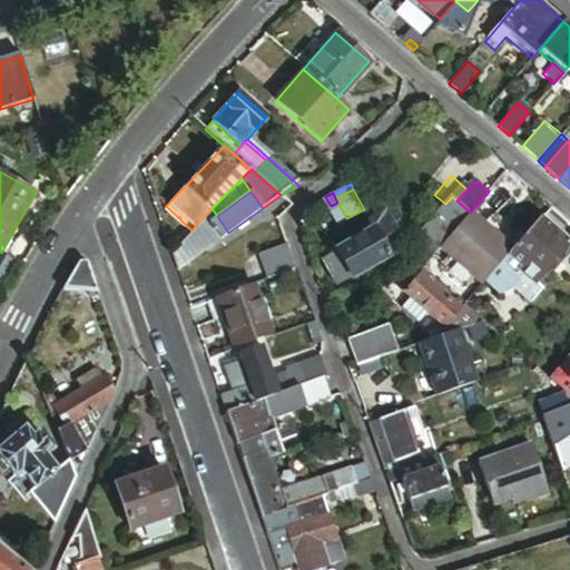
[(469,215),(470,213),(457,200),(452,197),(445,204),(422,232),(440,247),(469,215)]
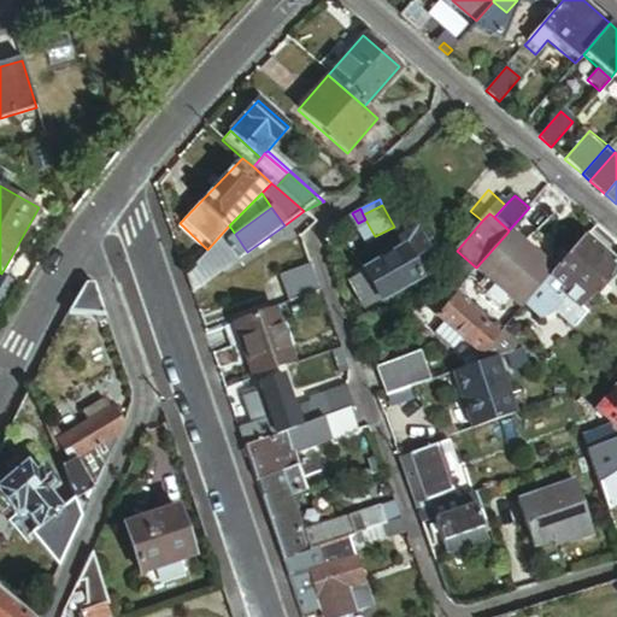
[(366,240),(375,236),(365,219),(358,223),(366,240)]
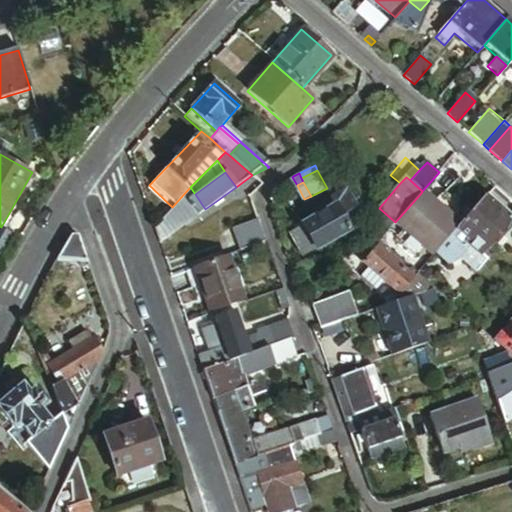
[(190,187),(172,207),(156,223),(162,241),(205,209),(195,194),(190,187)]
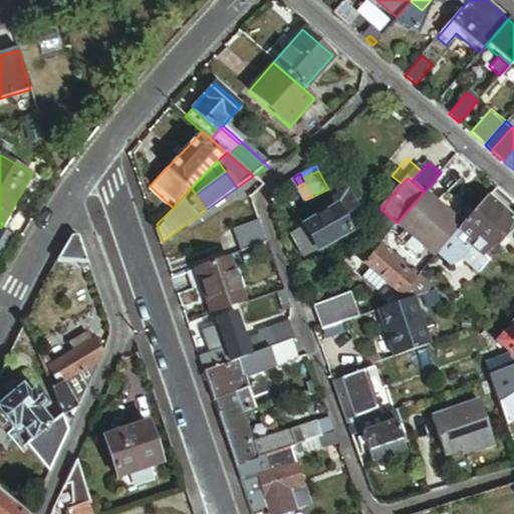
[(509,201),(495,189),(486,199),(500,211),(509,201)]
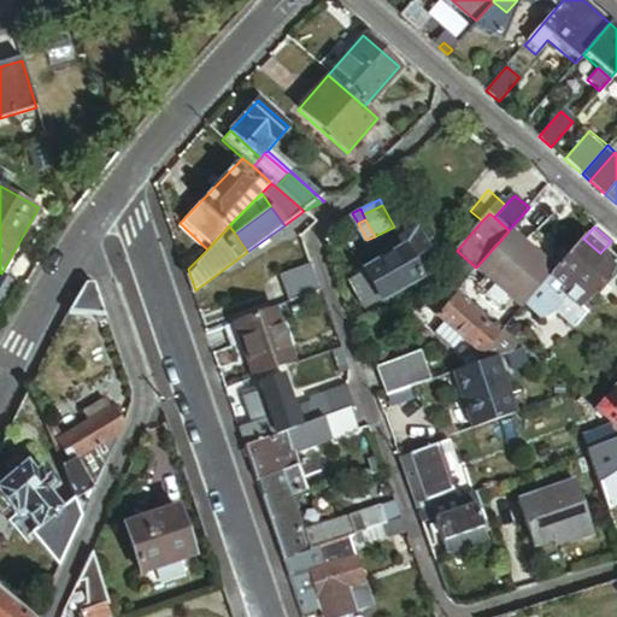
[(425,248),(413,229),(386,246),(391,254),(360,272),(346,282),(362,310),(376,301),(418,277),(407,259),(425,248)]
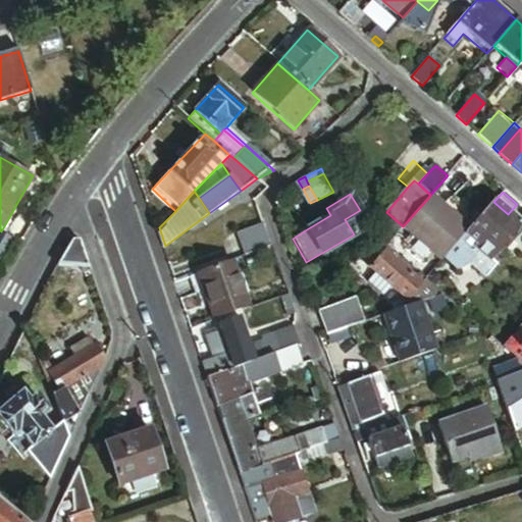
[(469,229),(429,197),(403,226),(402,228),(439,262),(442,259),(469,229)]
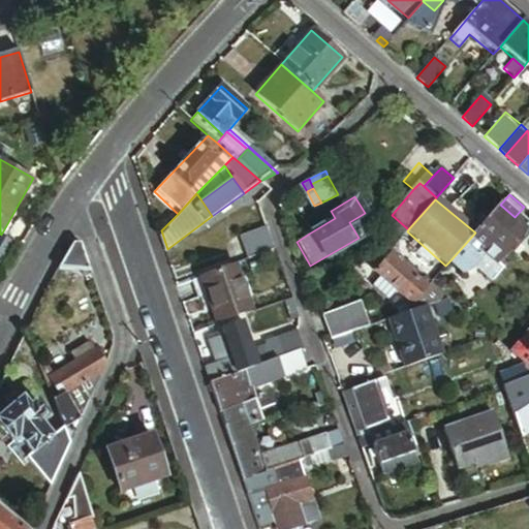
[(500,205),(475,232),(448,262),(460,272),(473,266),(490,280),(500,268),(494,262),(525,226),(515,217),(500,205)]
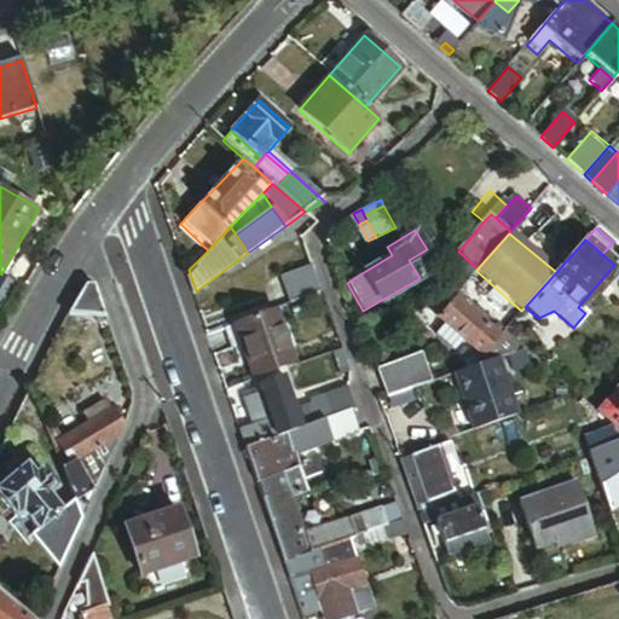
[(21,252),(16,249),(1,275),(5,277),(21,252)]
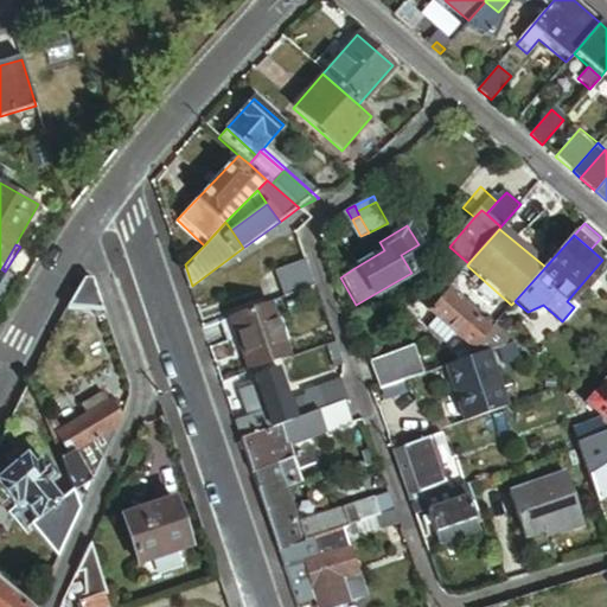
[(283,298),(315,286),(307,261),(275,272),(283,298)]
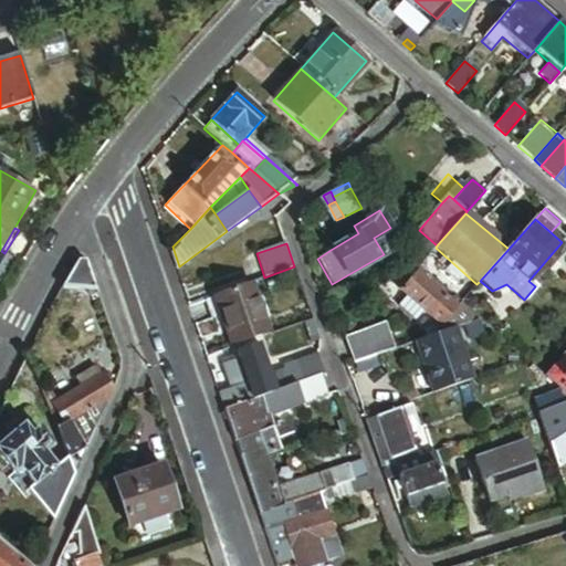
[(86,259),(77,258),(67,274),(92,276),(86,259)]
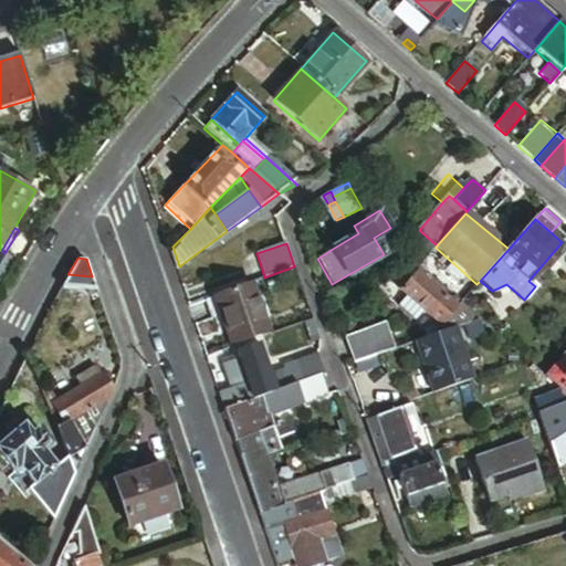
[(457,311),(454,310),(415,273),(399,290),(404,295),(423,312),(441,328),(449,320),(457,311)]
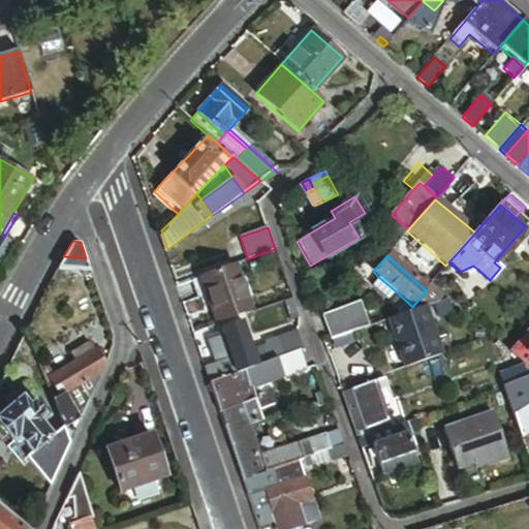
[(82,271),(90,272),(86,258),(63,256),(57,269),(82,271)]
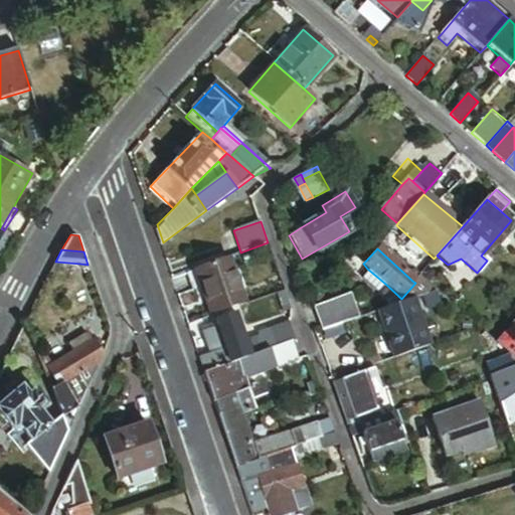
[(248,303),(230,255),(198,268),(213,314),(220,313),(248,303)]
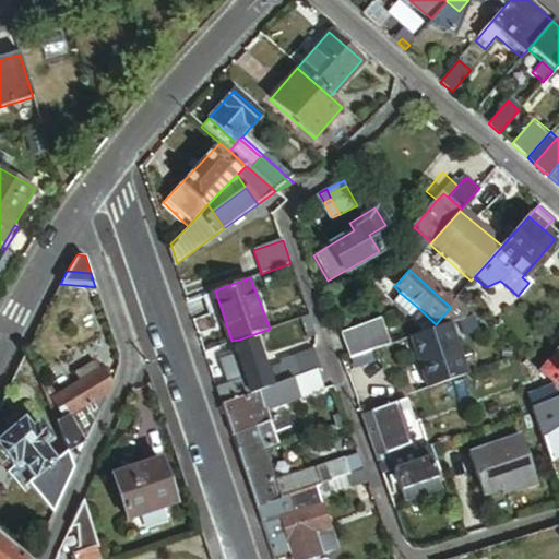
[(418,308),(399,292),(391,300),(409,318),(418,308)]
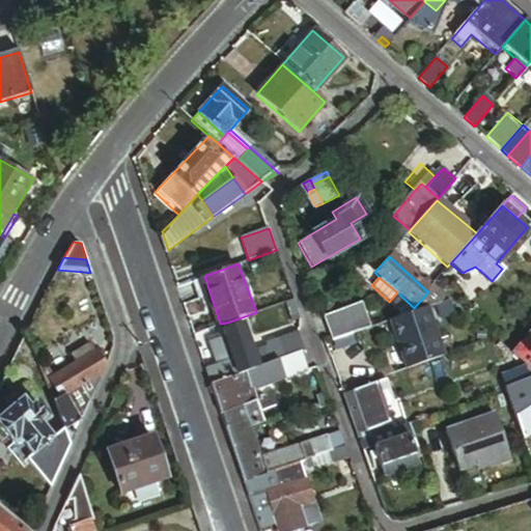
[(450,300),(432,284),(426,290),(428,291),(421,300),(414,308),(415,311),(428,307),(443,302),(450,300)]
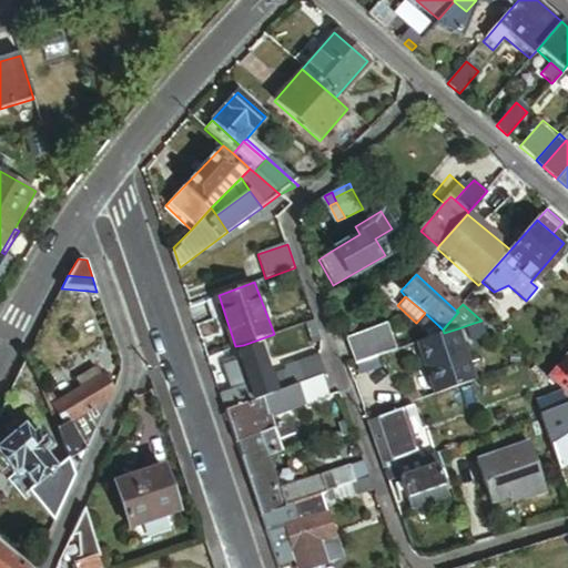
[(476,332),(489,327),(482,321),(474,323),(476,332)]
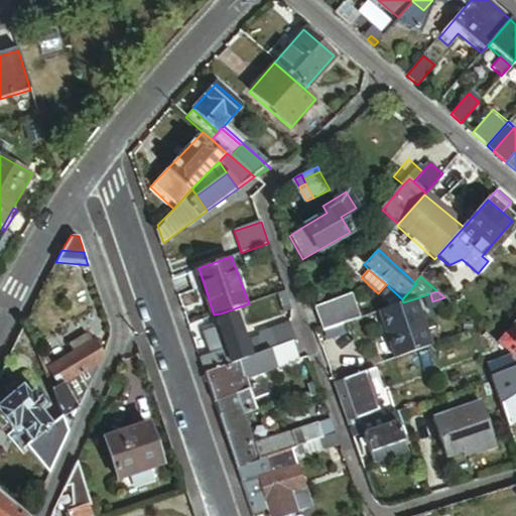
[(342,324),(358,317),(359,317),(360,317),(352,293),(315,305),(323,330),(326,329),(327,329),(335,326),(341,324),(342,324)]
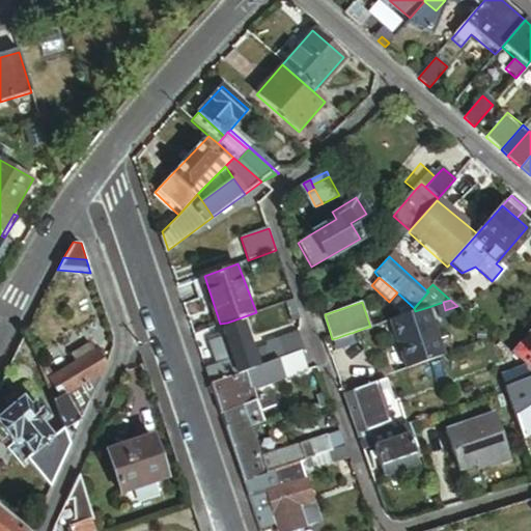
[(392,330),(406,368),(444,355),(428,307),(415,311),(398,317),(395,318),(398,328),(392,330)]
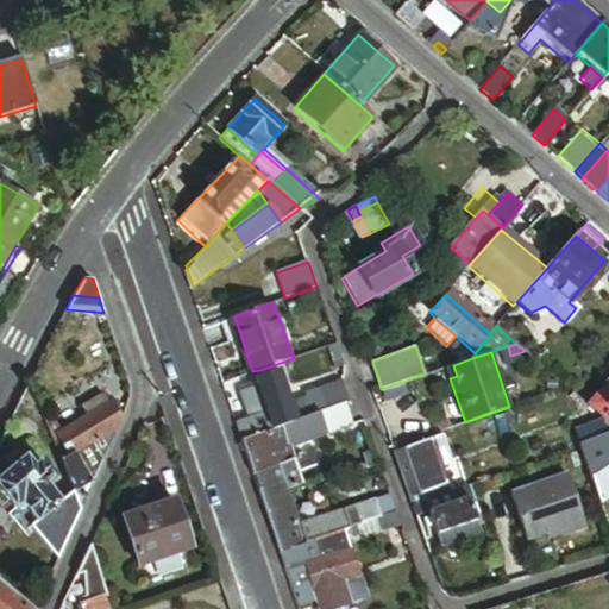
[(453,365),(446,368),(450,378),(457,376),(453,365)]
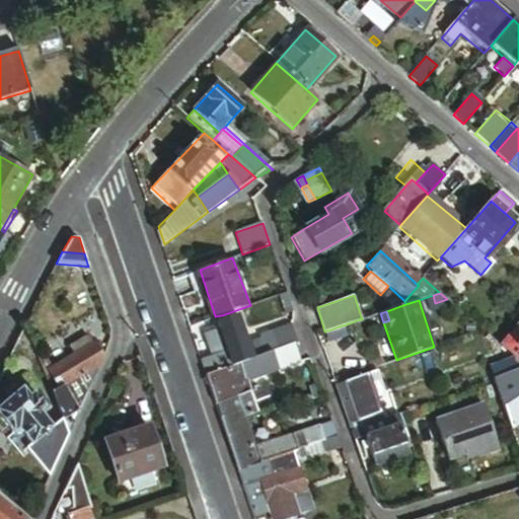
[(224,335),(233,364),(235,363),(254,356),(239,313),(219,319),(221,326),(224,335)]
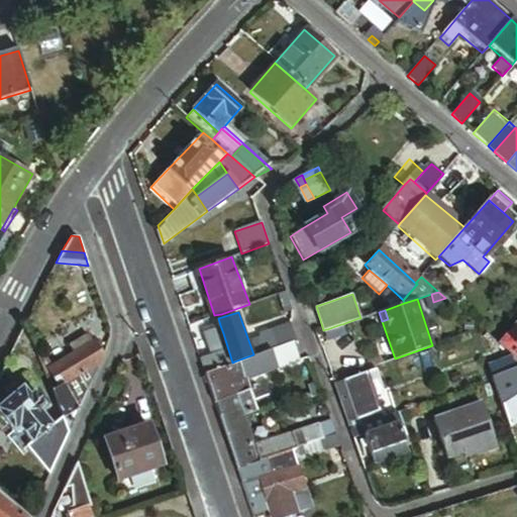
[(516,319),(506,332),(516,341),(516,339),(516,319)]
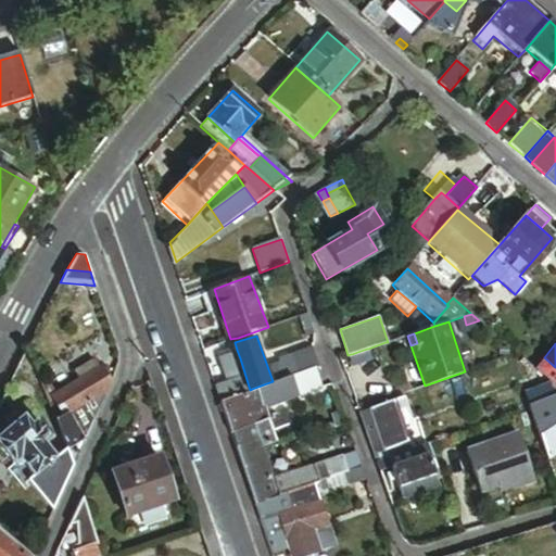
[(308,368),(325,362),(318,344),(298,352),(304,370),(308,368)]
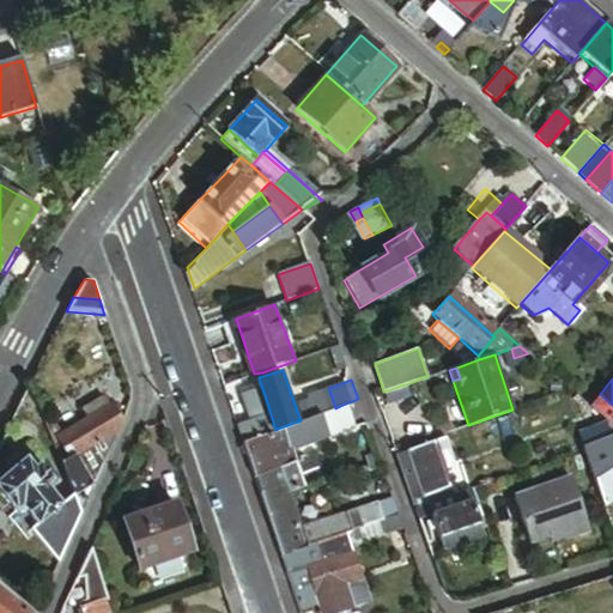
[(398,387),(388,390),(387,390),(390,400),(408,394),(405,384),(398,387)]
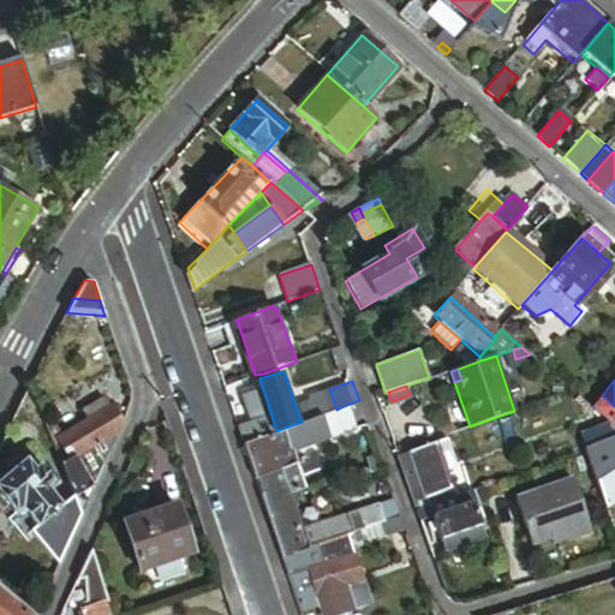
[(266,396),(262,387),(244,393),(248,402),(266,396)]
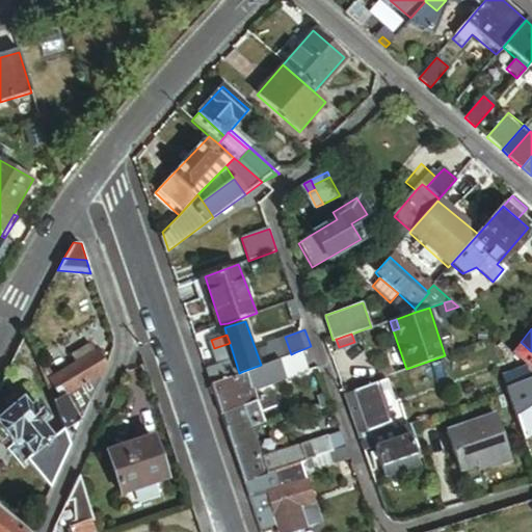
[(291,354),(285,337),(272,342),(273,346),(264,349),(269,362),(277,358),(283,357),(291,354)]
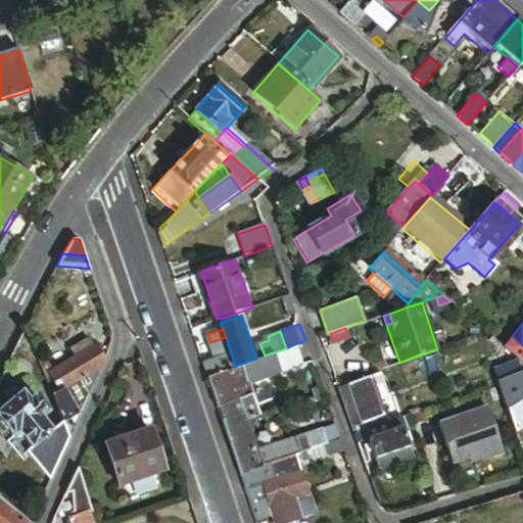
[(522,345),(512,336),(504,346),(519,360),(522,363),(522,345)]
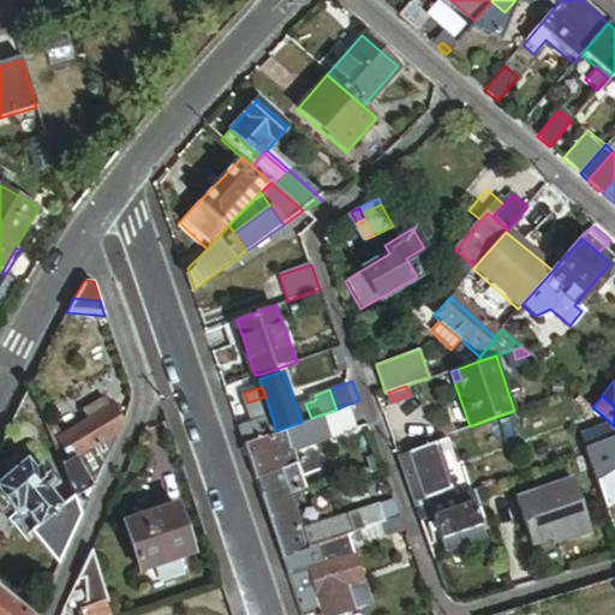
[(254,419),(260,437),(263,436),(276,431),(266,396),(248,402),(254,419)]
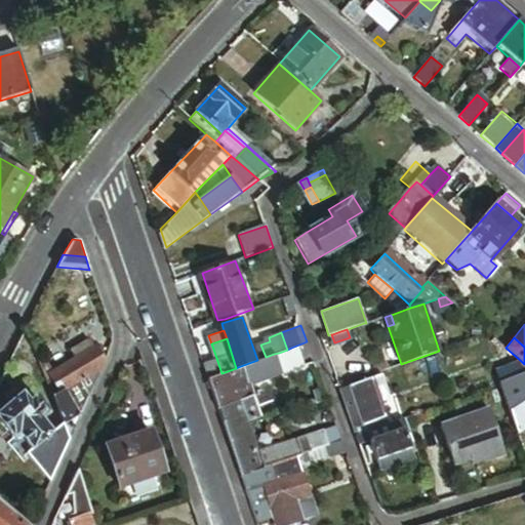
[(101,368),(104,361),(97,348),(94,350),(89,340),(72,350),(77,359),(49,374),(58,393),(65,389),(80,380),(101,368)]
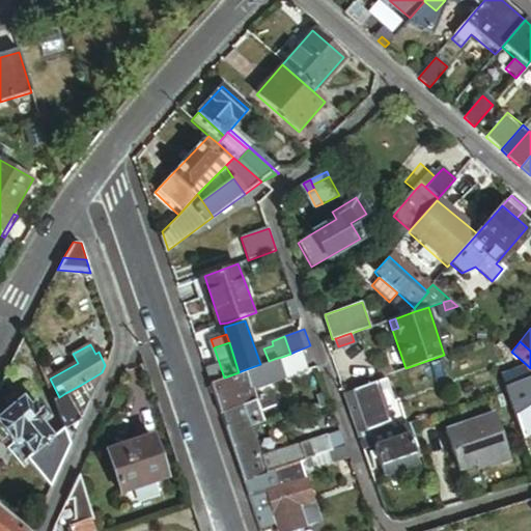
[(297,357),(295,352),(290,354),(282,357),(284,362),(297,357)]
